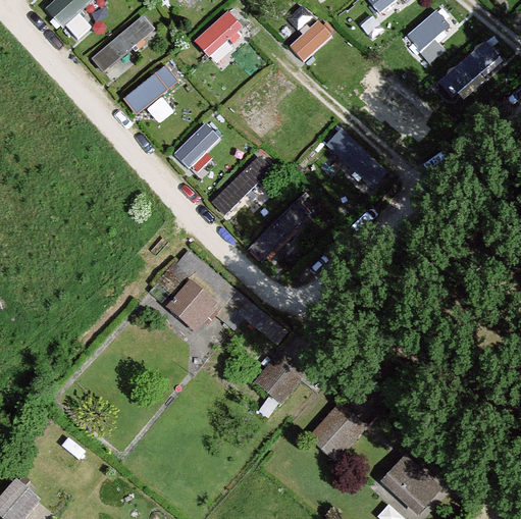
[(53,0),(44,8),(61,27),(92,0),(53,0)]
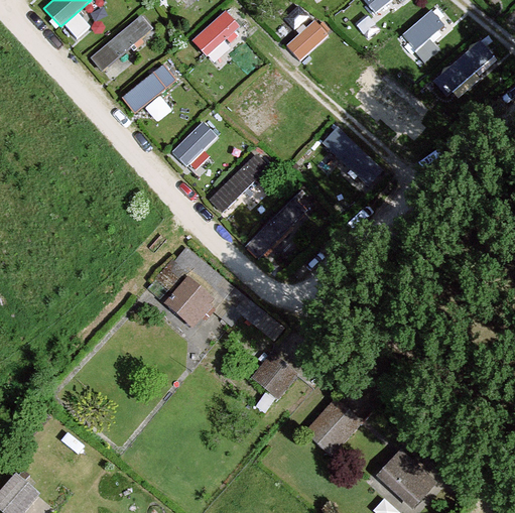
[(364,0),(374,12),(388,0),(364,0)]
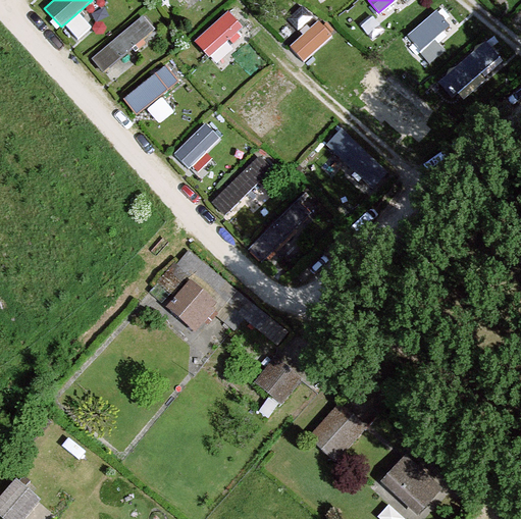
[(438,0),(408,28),(423,45),(454,17),(438,0)]
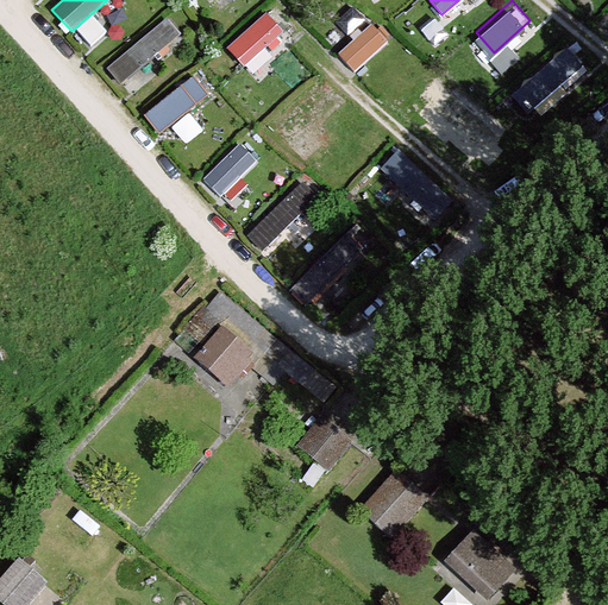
[(267,11),(226,46),(243,65),(283,30),(267,11)]
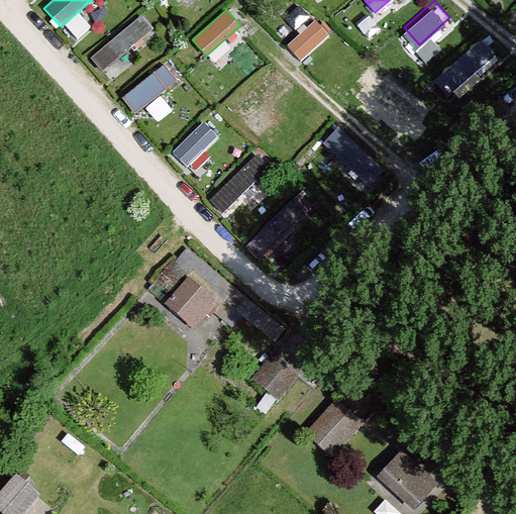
[(515,9),(507,21),(515,28),(515,9)]
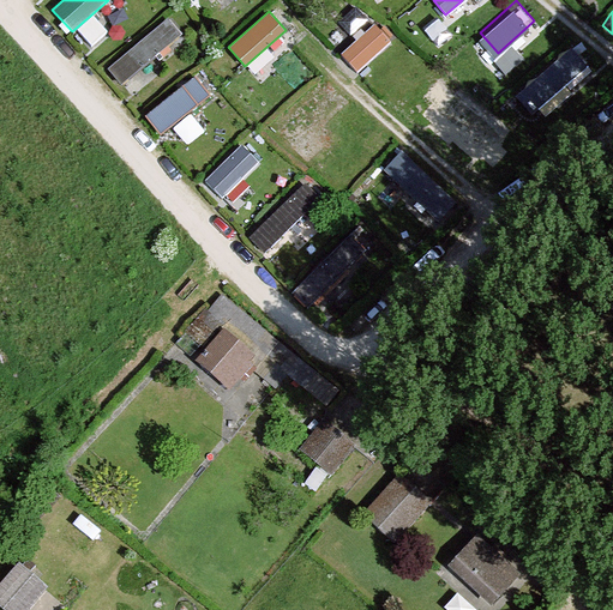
[(180,34),(166,18),(106,68),(119,85),(180,34)]
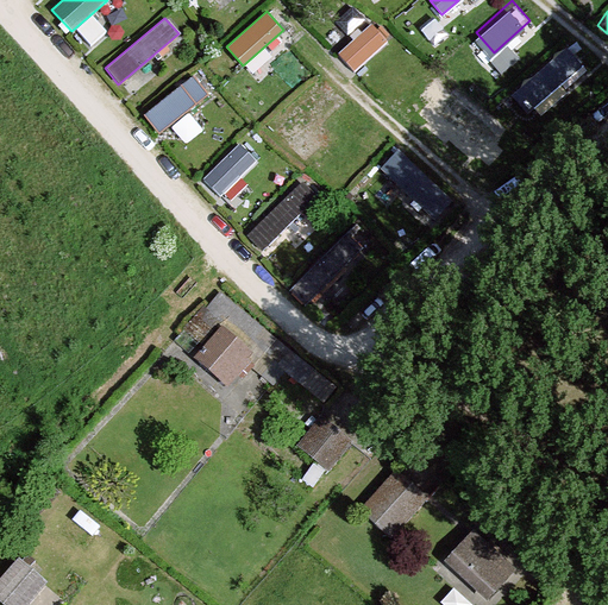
[(370,23),(337,54),(353,71),(387,42),(370,23)]
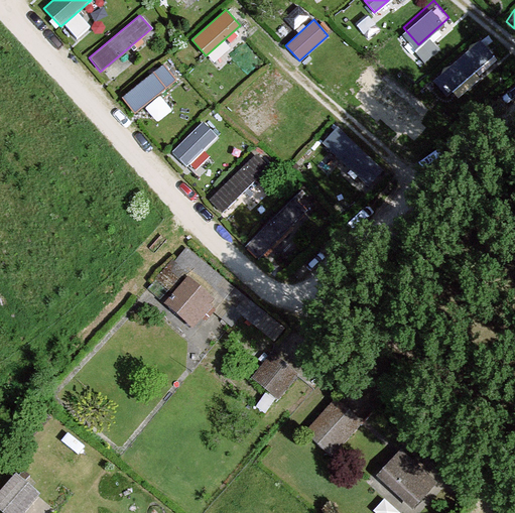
[(493,55),(479,40),(432,81),(445,97),(493,55)]
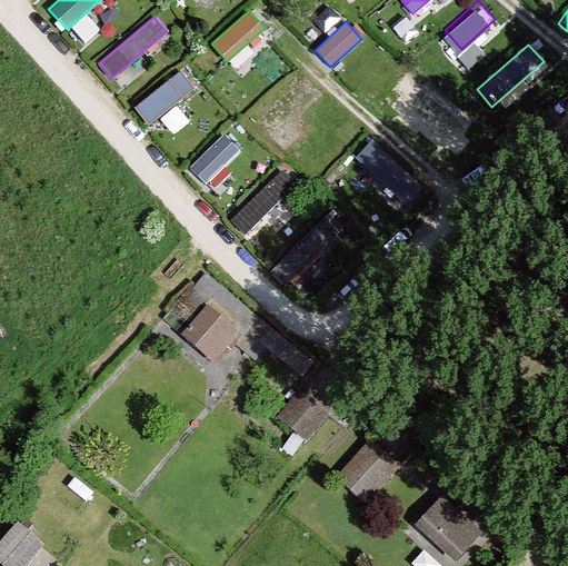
[(180,70),(133,107),(148,126),(195,89),(180,70)]
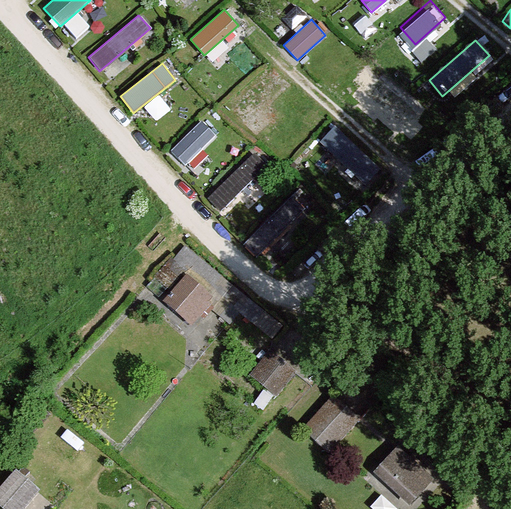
[(379,73),(363,91),(405,129),(422,111),(379,73)]
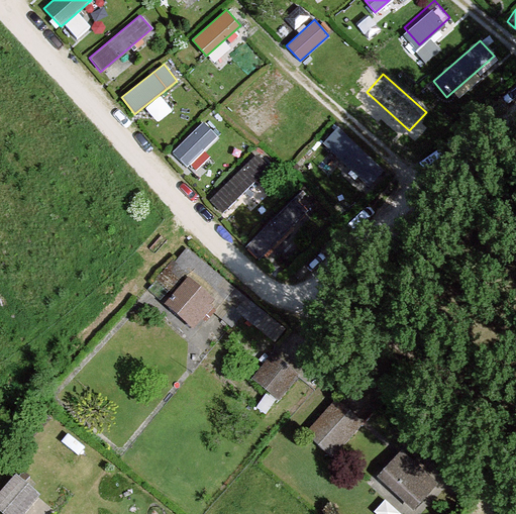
[(217,135),(202,121),(171,151),(186,167),(217,135)]
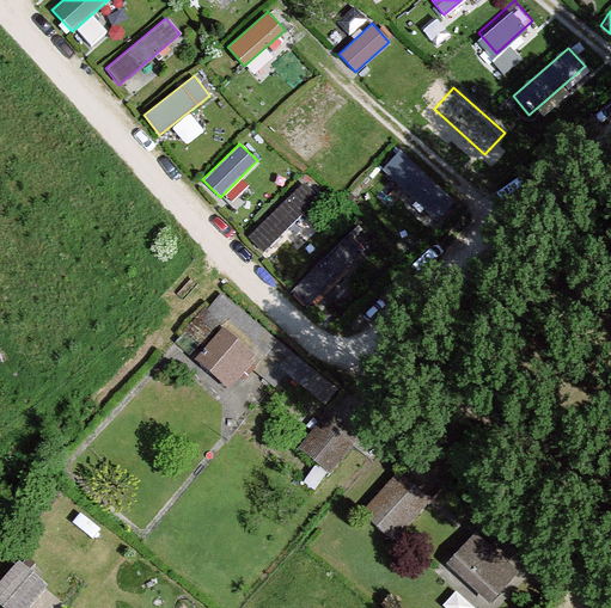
[(453,202),(398,151),(382,169),(435,221),(453,202)]
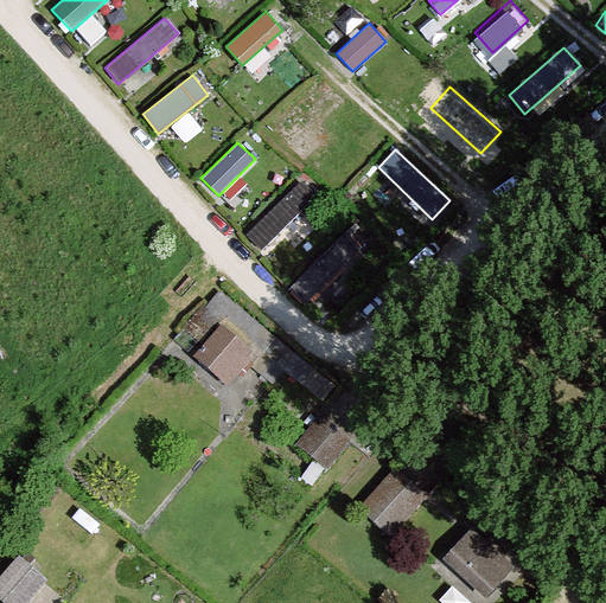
[(301,181),(244,233),(259,249),(316,197),(301,181)]
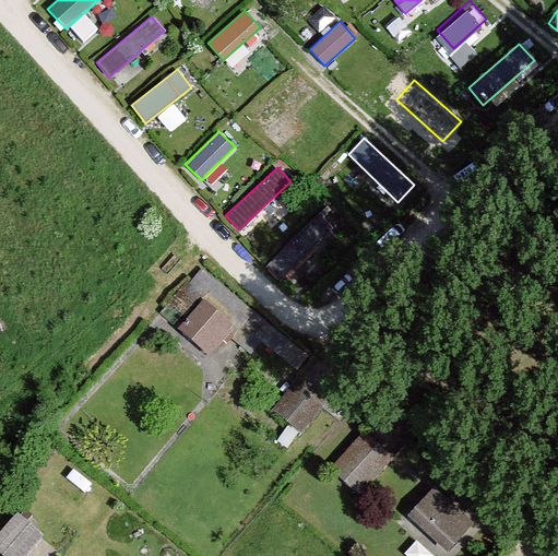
[(331,227),(317,213),(264,267),(279,281),(331,227)]
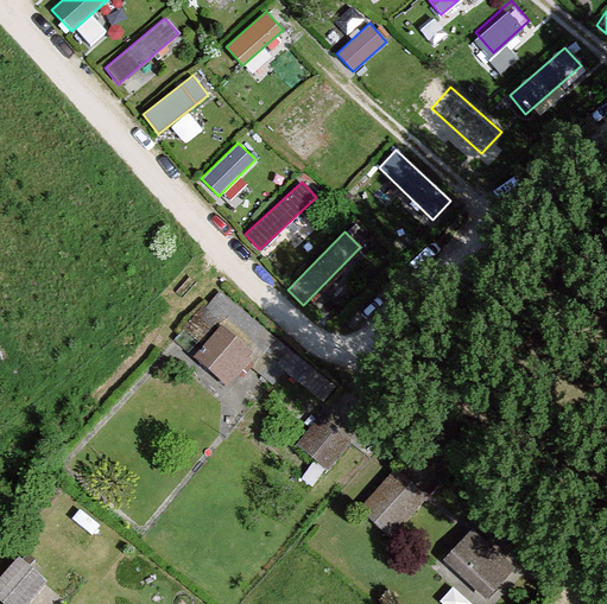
[(220,325),(195,356),(229,385),(255,355),(220,325)]
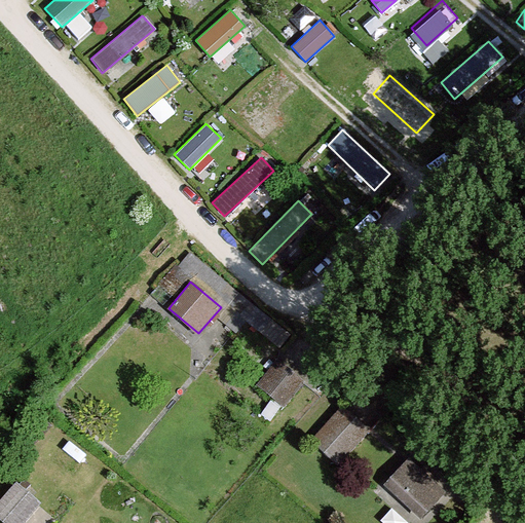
[(305,382),(275,358),(254,383),(284,408),(305,382)]
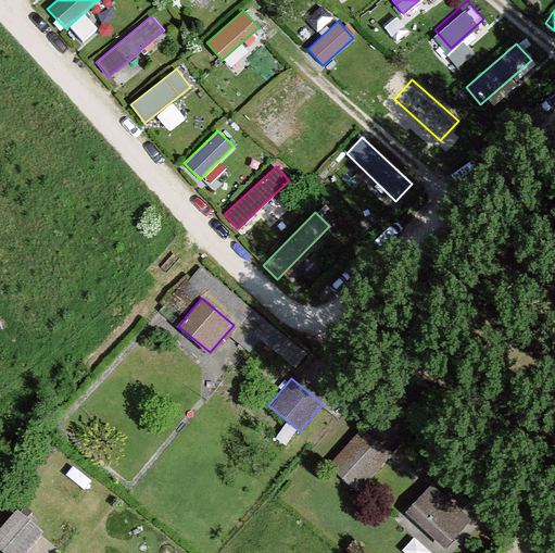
[(389,455),(360,429),(326,466),(355,492),(389,455)]
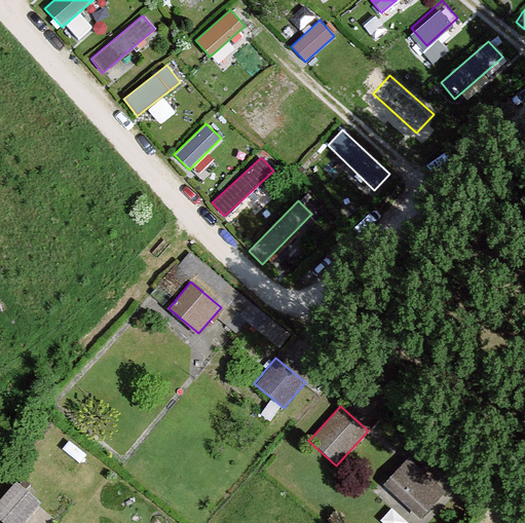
[(408,458),(382,486),(421,521),(447,493),(408,458)]
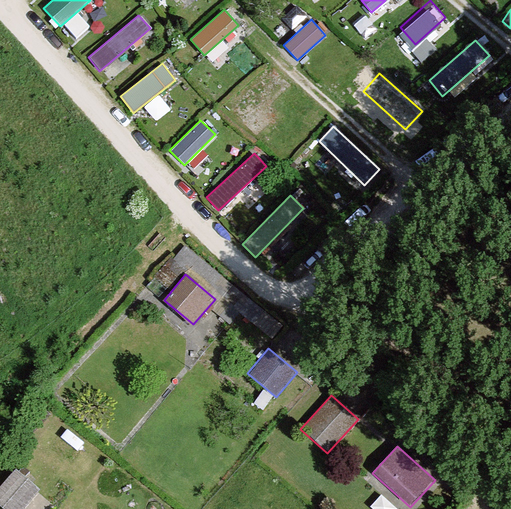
[(16,470),(0,486),(0,508),(23,508),(40,492),(16,470)]
